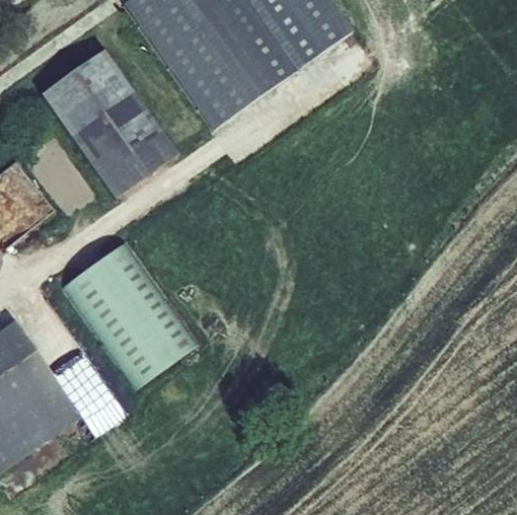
[(127,0),(124,2),(214,129),(354,29),(333,0),(127,0)]
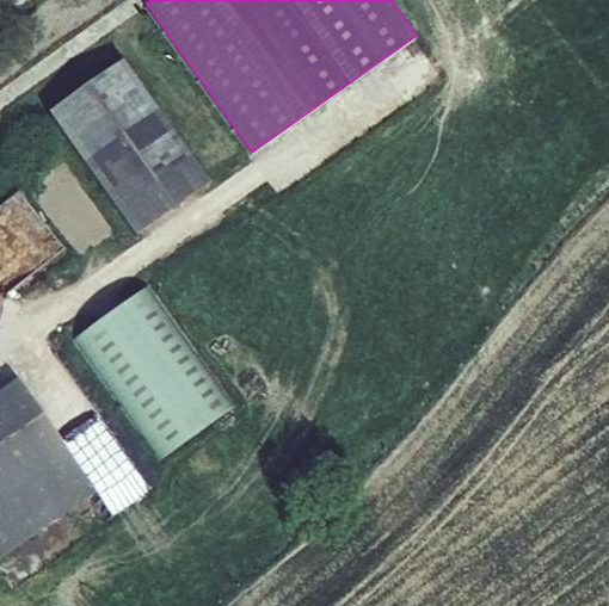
[(49,109),(118,208),(194,155),(123,56),(49,109)]
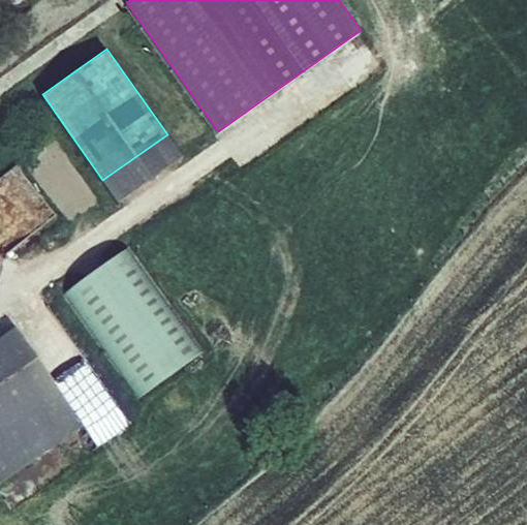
[(183,155),(167,134),(102,180),(119,202),(183,155)]
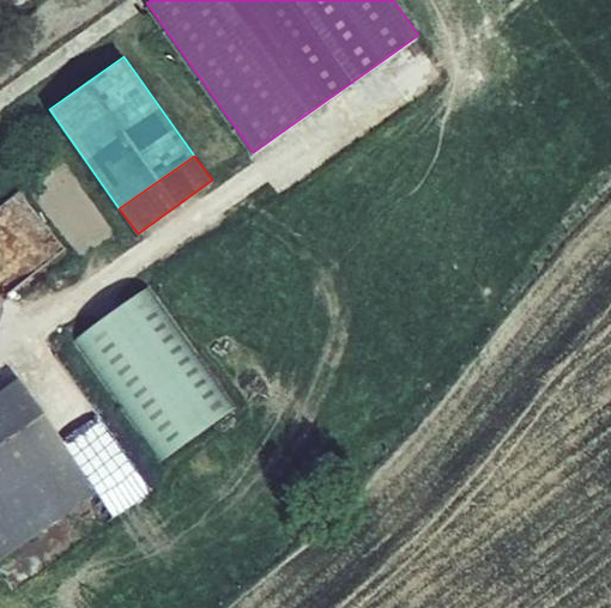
[(25,189),(0,205),(0,289),(64,247),(25,189)]
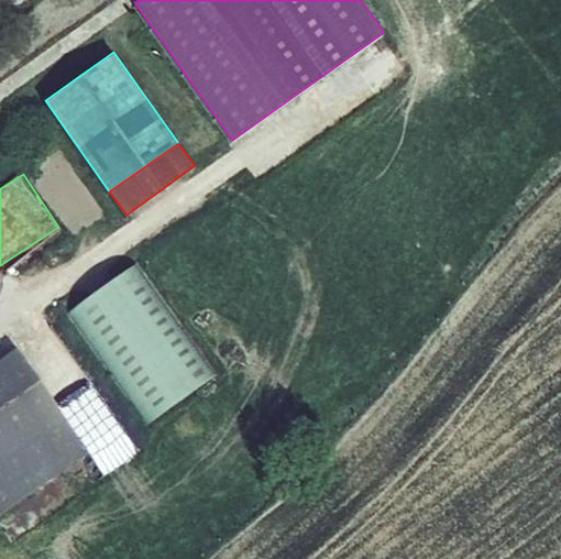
[(139,260),(69,307),(151,422),(220,373),(139,260)]
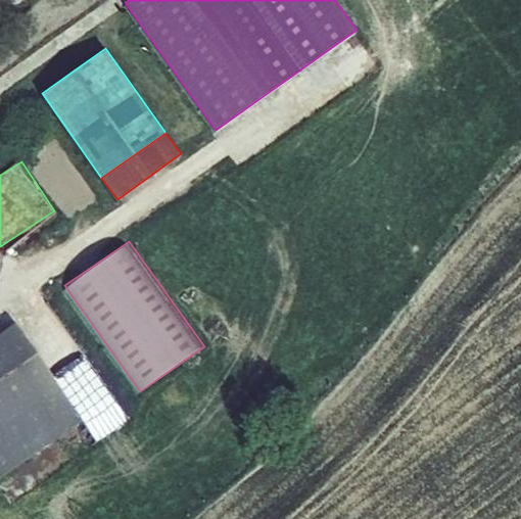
[(0,474),(82,418),(14,321),(0,330),(0,474)]
